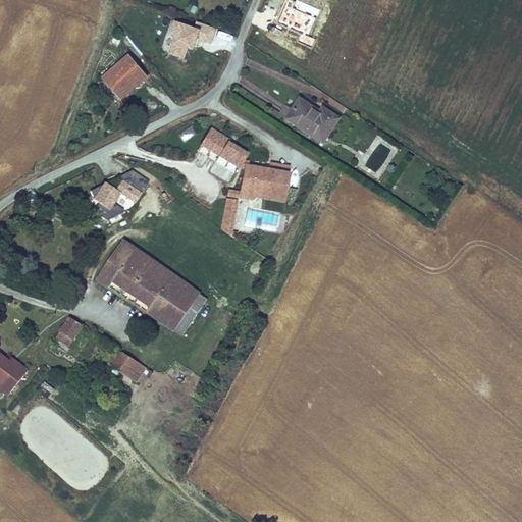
[(175,22),(172,32),(177,34),(171,53),(185,58),(189,47),(194,49),(198,38),(211,42),(216,28),(198,21),(195,29),(175,22)]
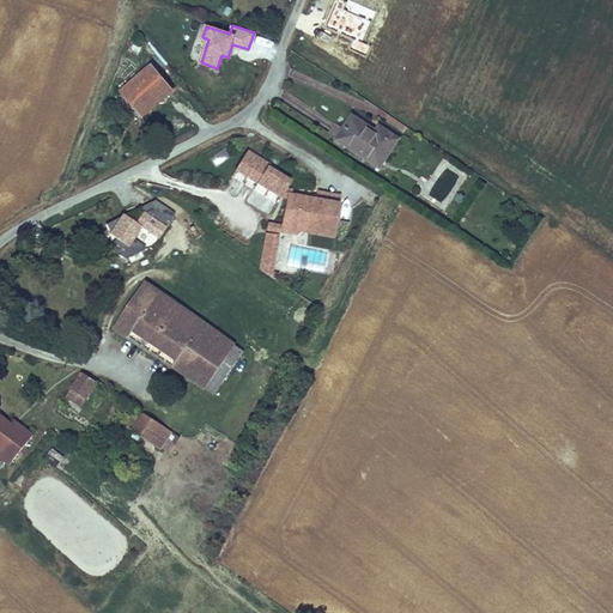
[(151,65),(121,90),(141,114),(171,89),(151,65)]
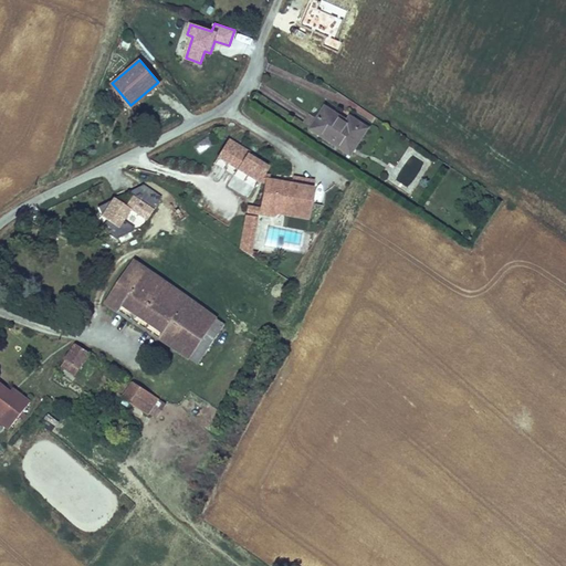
[(323,106),(310,127),(343,148),(360,121),(349,114),(346,121),(323,106)]
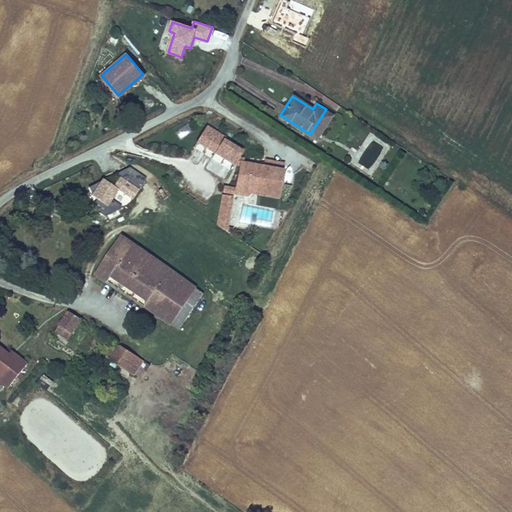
[(310,134),(317,138),(333,113),(326,109),(310,134)]
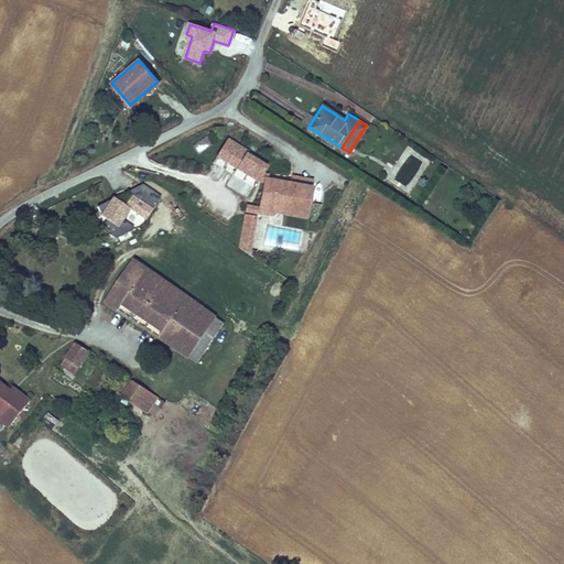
[(260,203),(278,206),(277,213),(307,218),(313,186),(269,179),(270,175),(263,174),(268,166),(247,154),(249,150),(229,138),(219,155),(239,166),(237,170),(263,186),(260,203)]
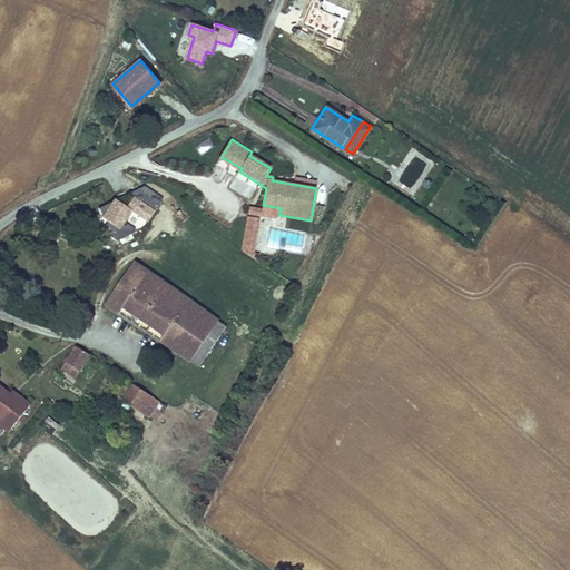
[(111,203),(98,208),(100,217),(106,223),(99,231),(116,241),(136,234),(137,231),(126,224),(133,213),(148,222),(163,198),(145,186),(130,194),(133,198),(127,207),(114,199),(111,203)]
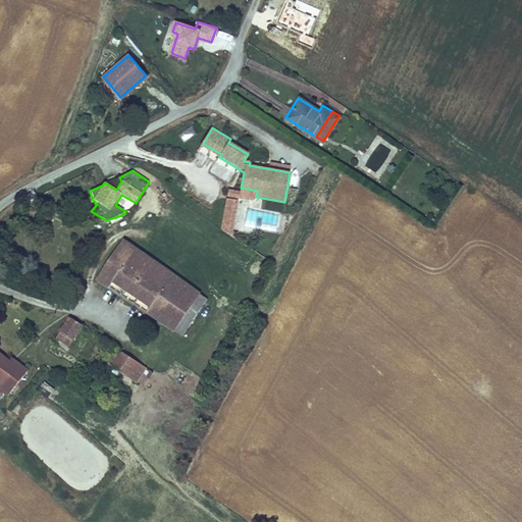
[(257,191),(241,188),(241,191),(240,198),(252,200),(256,197),(257,191)]
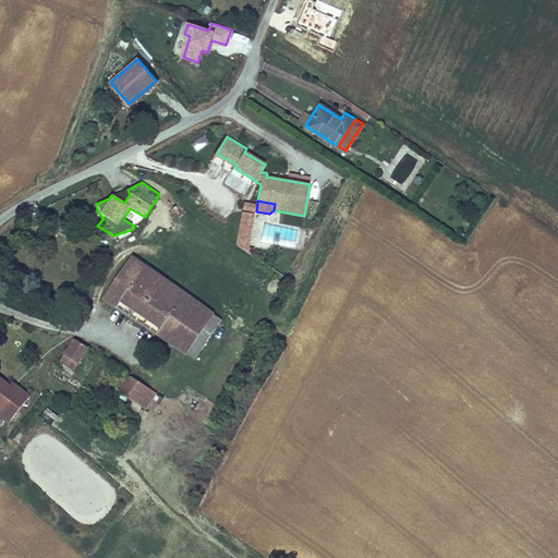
[(256,211),(257,204),(245,202),(244,208),(256,211)]
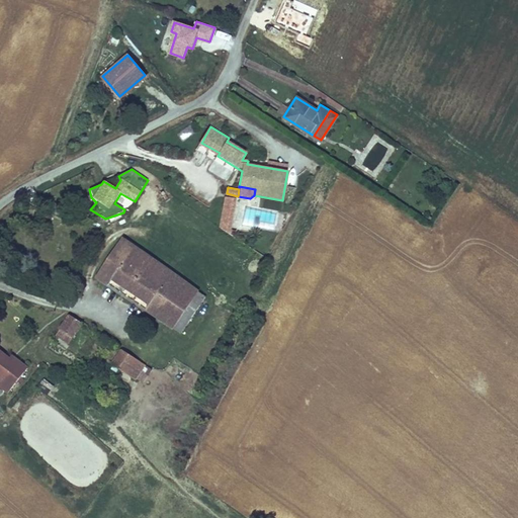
[(229,234),(236,197),(226,196),(221,228),(229,234)]
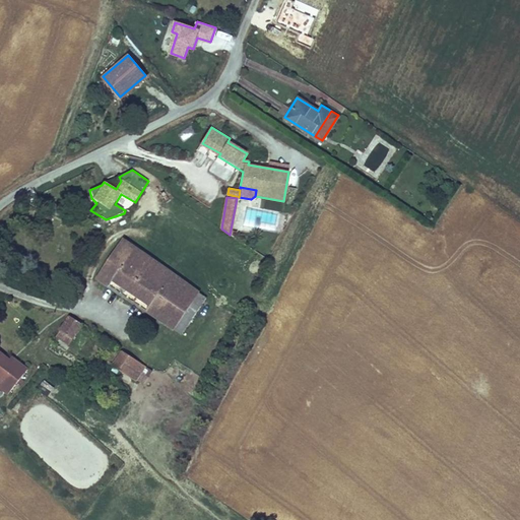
[(158,302),(176,277),(123,240),(95,279),(108,287),(113,279),(151,307),(146,313),(164,325),(174,312),(158,302)]
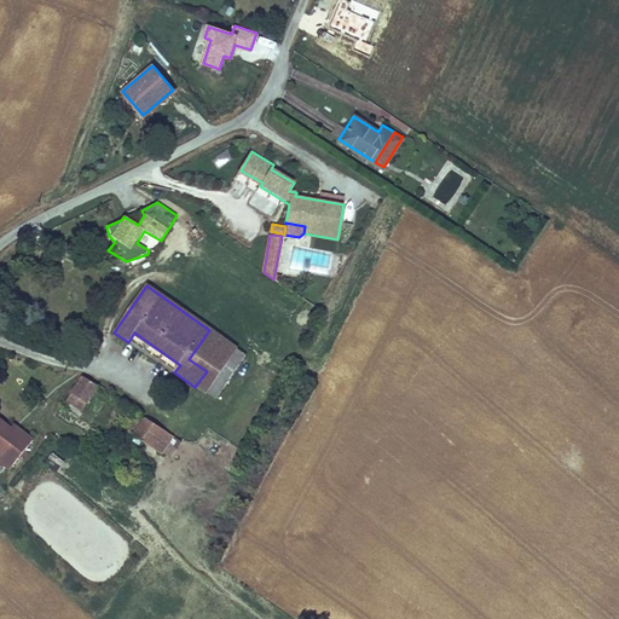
[(227,342),(209,330),(189,359),(207,371),(227,342)]
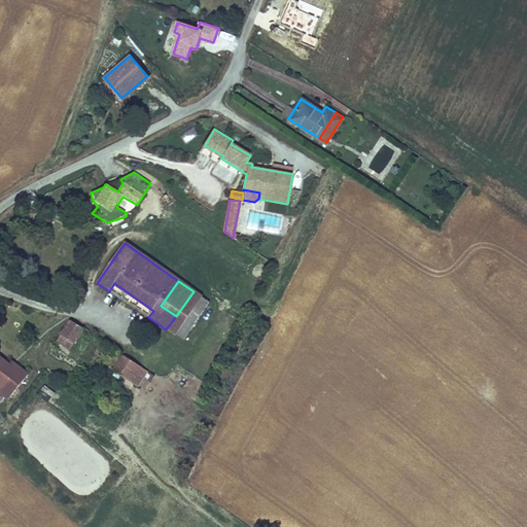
[(176,316),(166,329),(183,342),(210,304),(194,291),(176,316)]
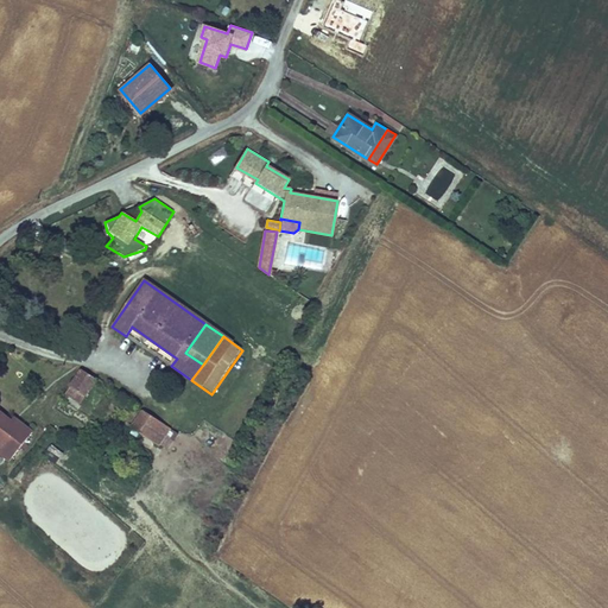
[(67,394),(80,404),(97,379),(83,369),(67,394)]
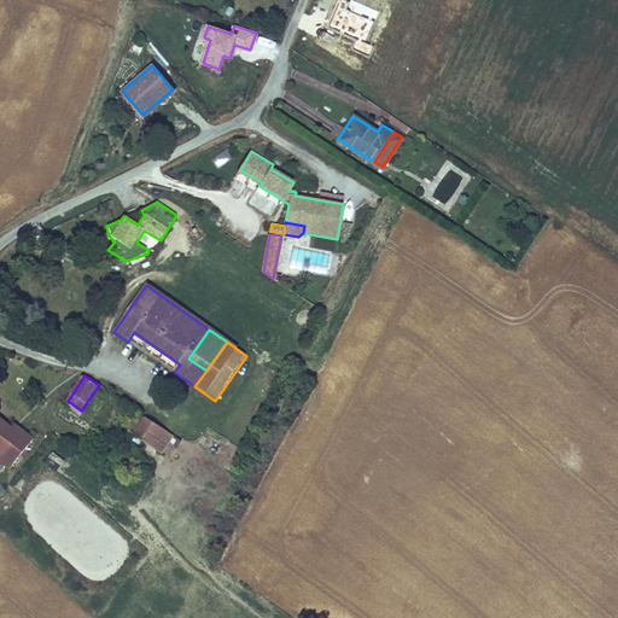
[(147,418),(135,435),(163,454),(175,437),(147,418)]
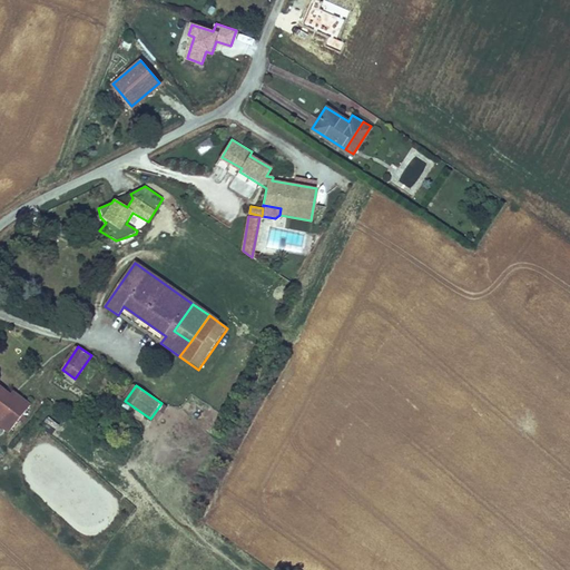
[(0,387),(0,425),(6,431),(27,404),(17,396),(11,402),(6,397),(8,394),(0,387)]
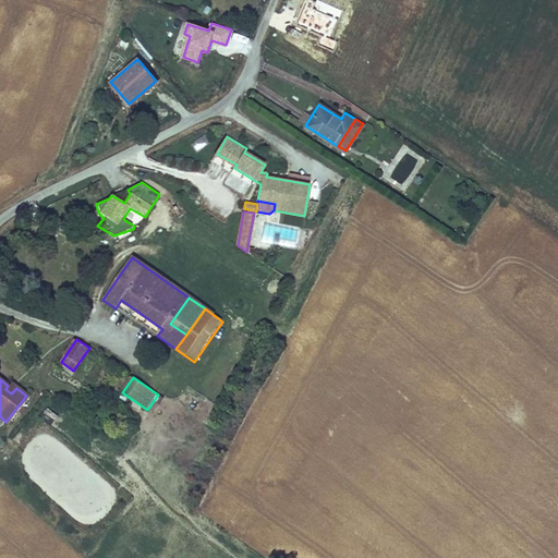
[(11,393),(16,388),(10,383),(8,386),(5,389),(11,393)]
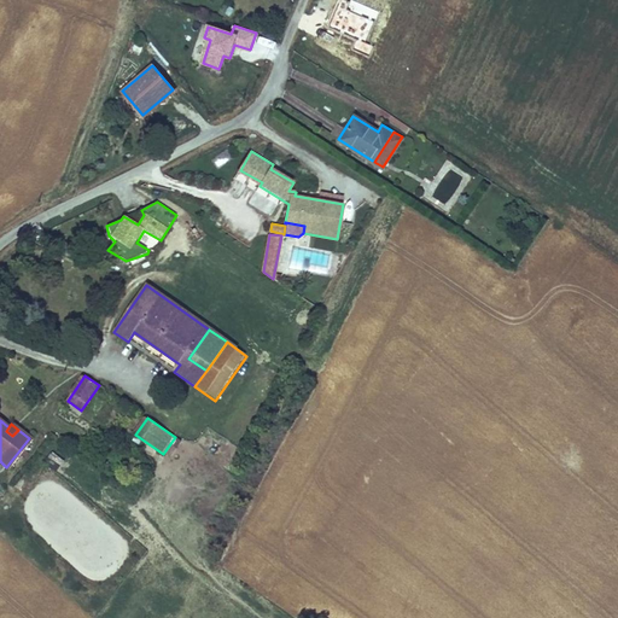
[(52,450),(44,462),(56,472),(65,460),(52,450)]
